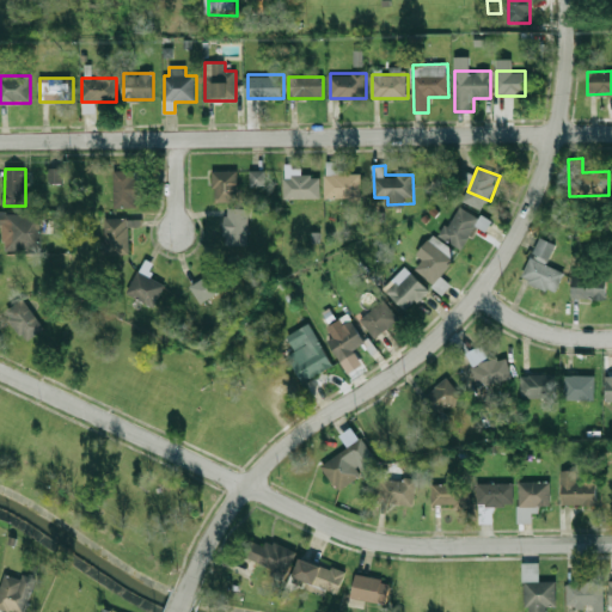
[(65,184),(65,169),(49,169),(49,184),(65,184)]
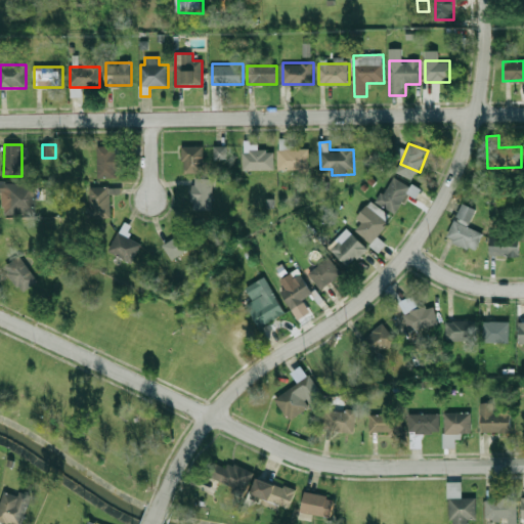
[(117,177),(117,146),(97,146),(97,177),(117,177)]
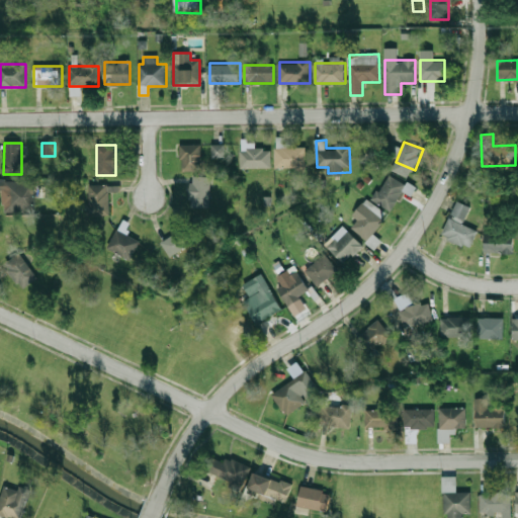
[(181,145),(181,170),(203,170),(203,145),(181,145)]
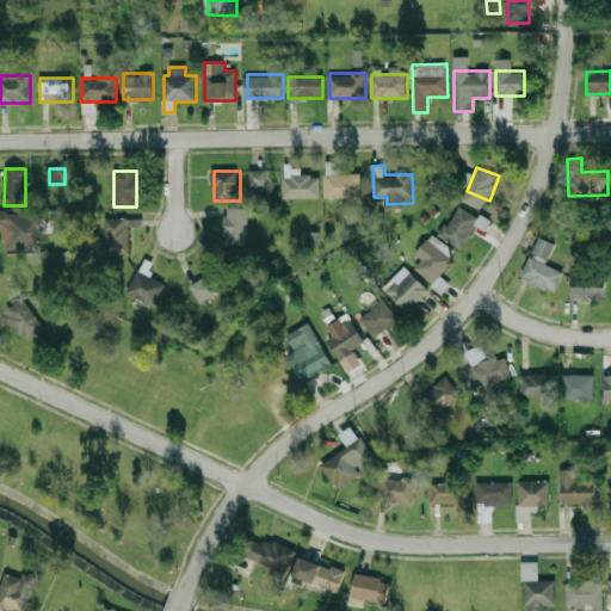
[(265,172),(251,171),(251,185),(264,185),(265,172)]
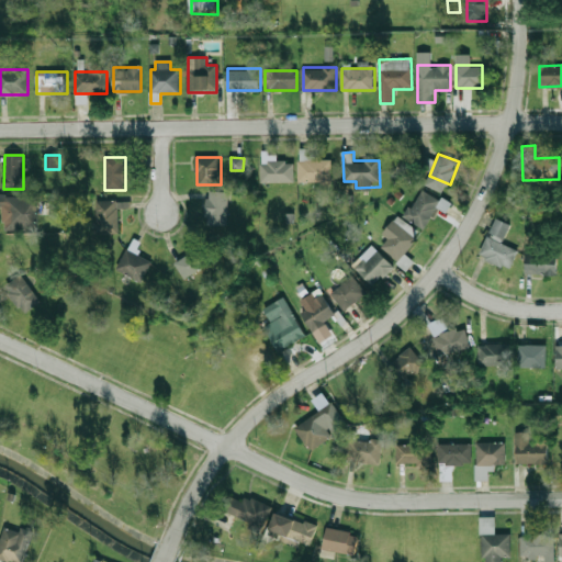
[(333,182),(333,159),(300,159),(300,182),(333,182)]
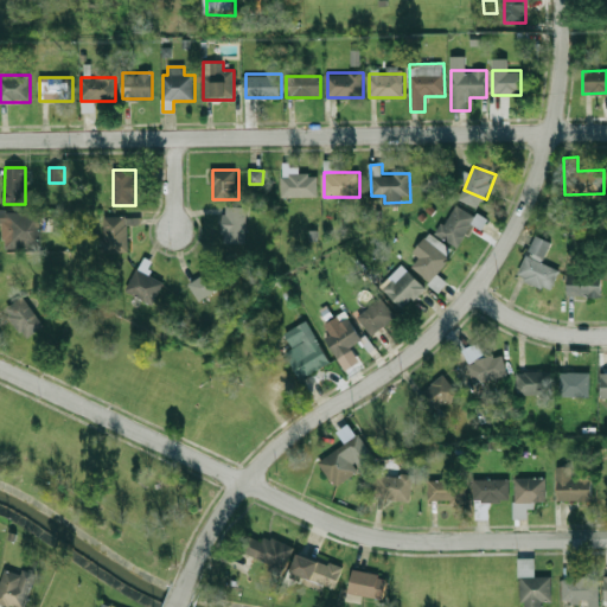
[(281,197),(318,197),(318,174),(281,174),(281,197)]
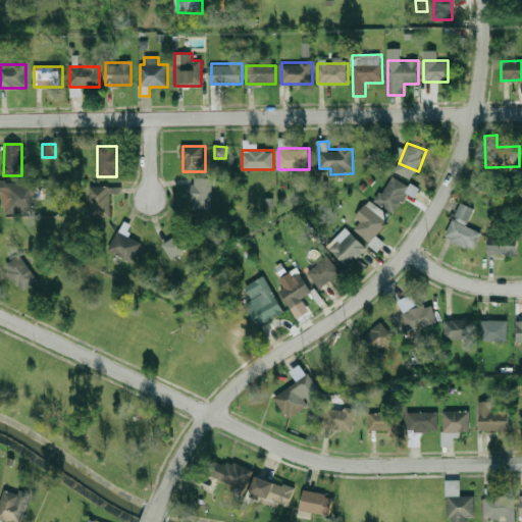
[(375,199),(394,212),(411,187),(393,174),(375,199)]
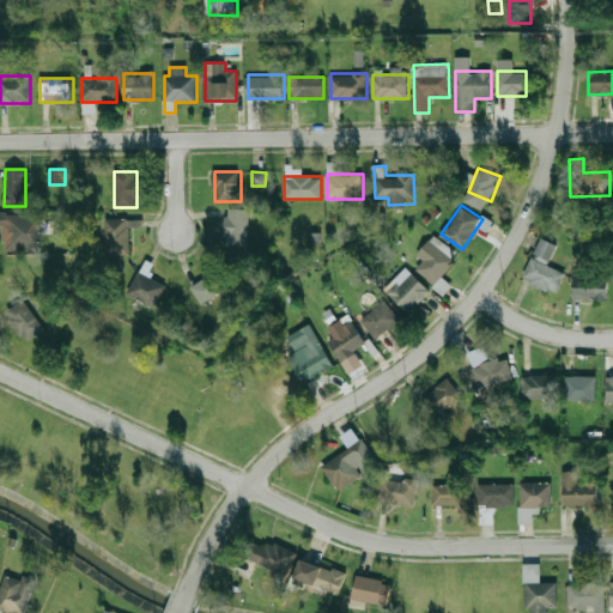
[(226,247),(248,247),(248,208),(226,208),(226,247)]
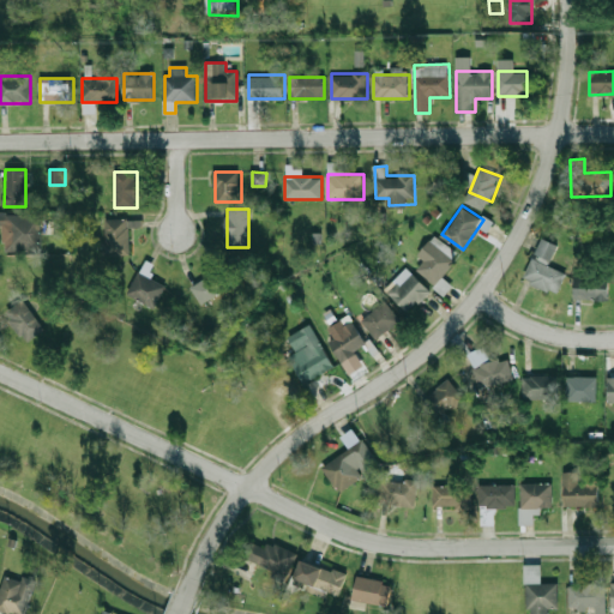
[(4,251),(41,251),(41,214),(0,214),(0,227),(4,227),(4,251)]
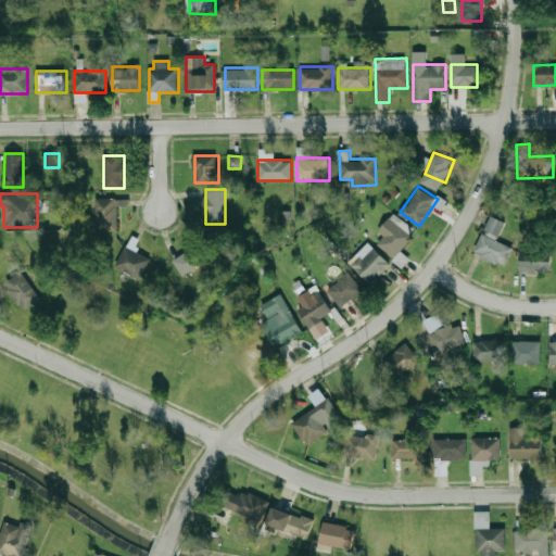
[(95,231),(117,231),(117,205),(128,205),(128,199),(95,199),(95,231)]
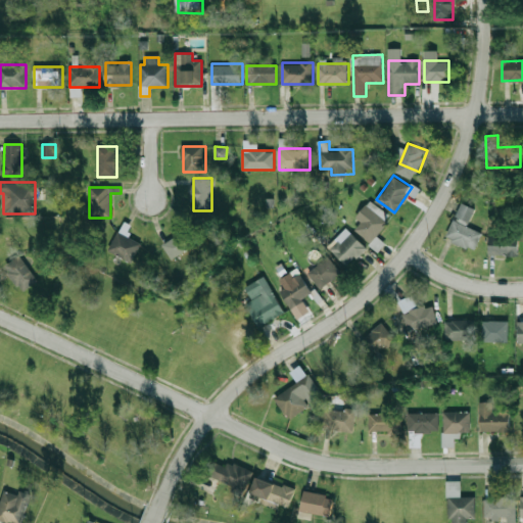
[(467,226),(475,208),(463,202),(446,237),(475,250),(483,233),(467,226)]
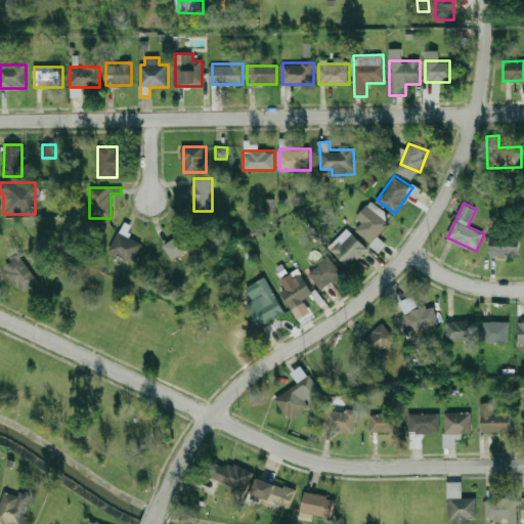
[(382,248),(384,243),(378,239),(389,217),(364,206),(358,220),(361,221),(355,235),(382,248)]
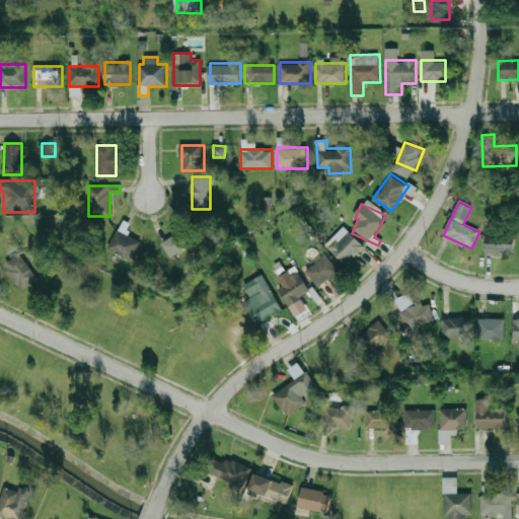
[(161,244),(173,258),(199,237),(187,223),(161,244)]
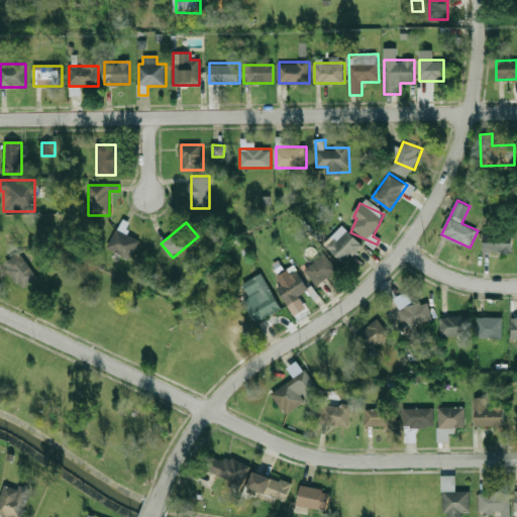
[(131,260),(140,240),(116,228),(106,247),(131,260)]
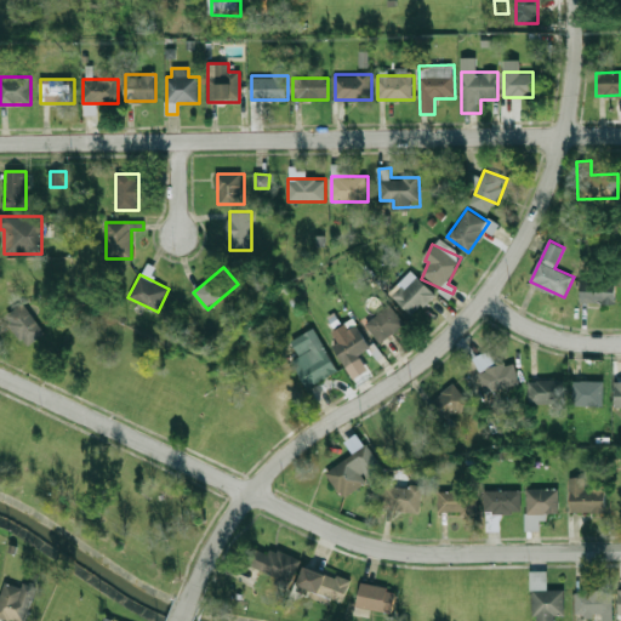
[(415,318),(436,296),(417,278),(396,300),(415,318)]
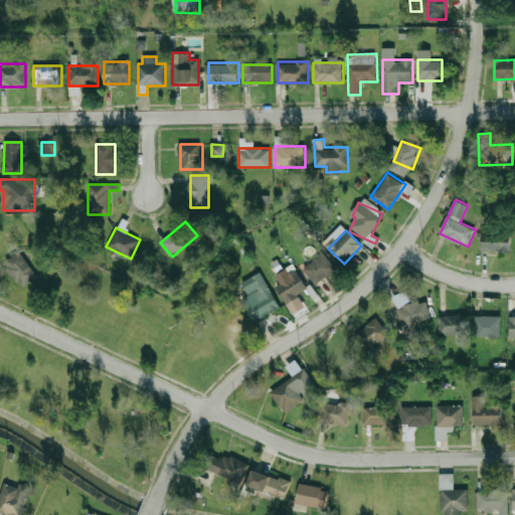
[(511,251),(511,232),(482,232),(482,250),(511,251)]
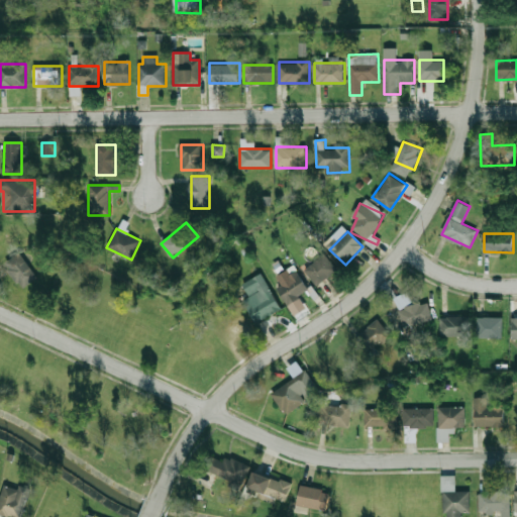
[(5,263),(22,288),(37,278),(20,252),(5,263)]
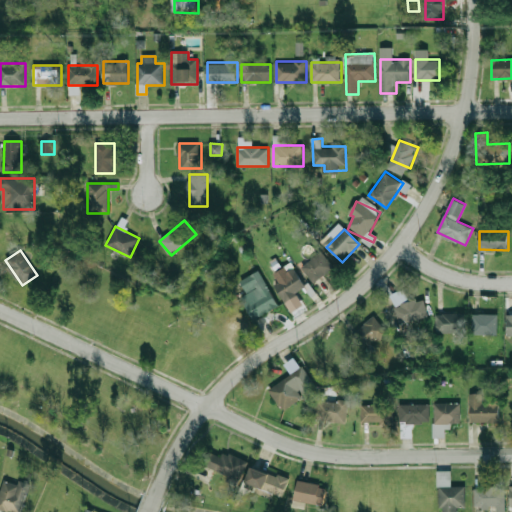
[(334,268),(322,251),(301,266),(313,283),(334,268)]
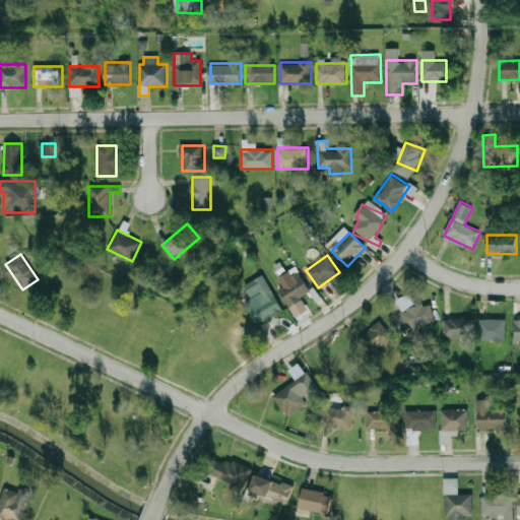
[(277,288),(290,307),(312,291),(300,273),(277,288)]
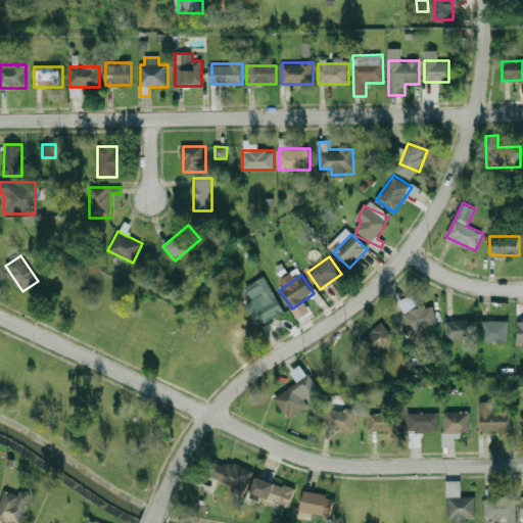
[(284,314),(276,296),(249,310),(257,327),(284,314)]
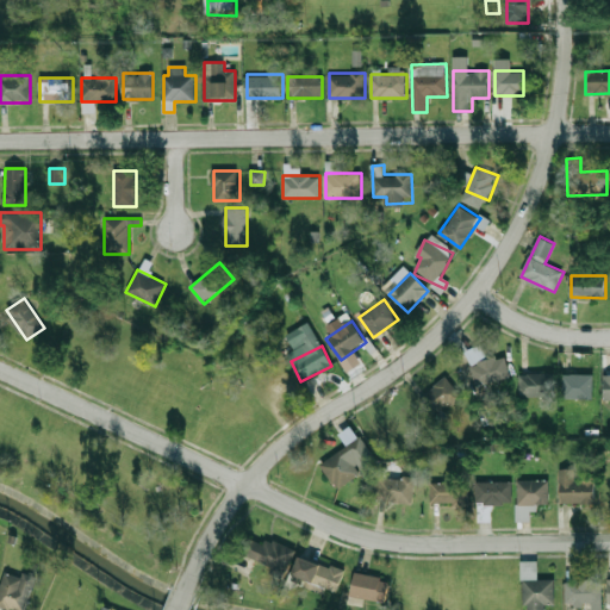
[(474,385),(510,380),(506,358),(472,362),(474,385)]
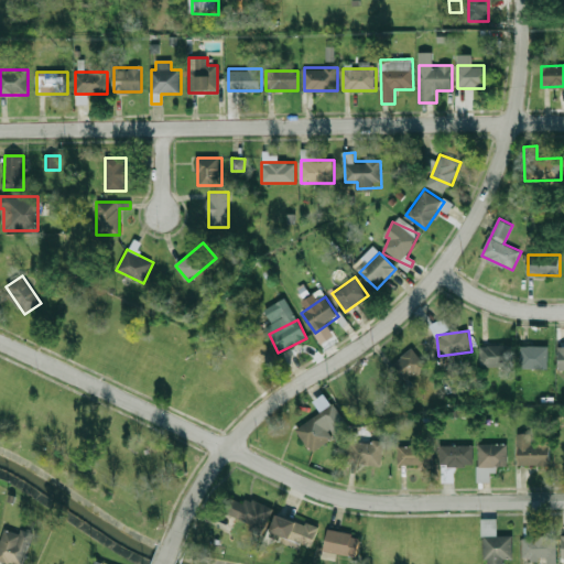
[(481,367),(512,367),(512,345),(481,345),(481,367)]
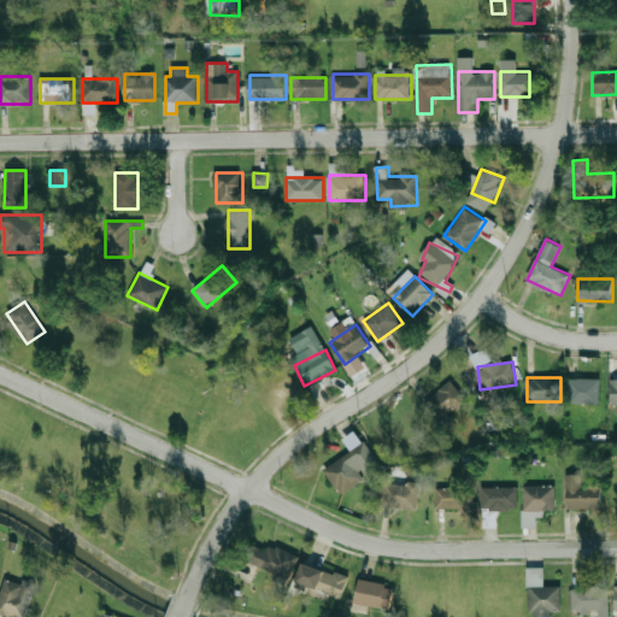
[(600,404),(600,378),(569,378),(569,404),(600,404)]
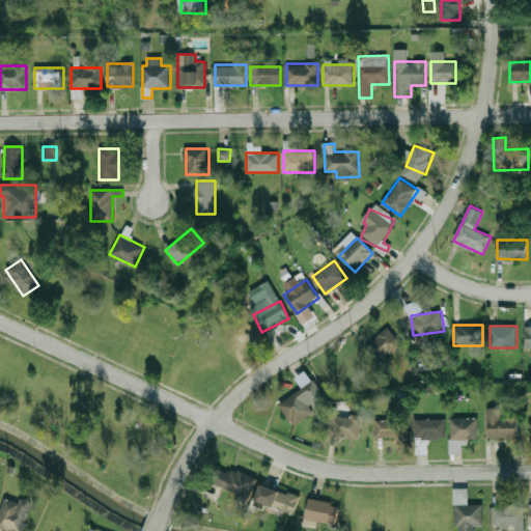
[(363,347),(375,364),(401,345),(389,328),(363,347)]
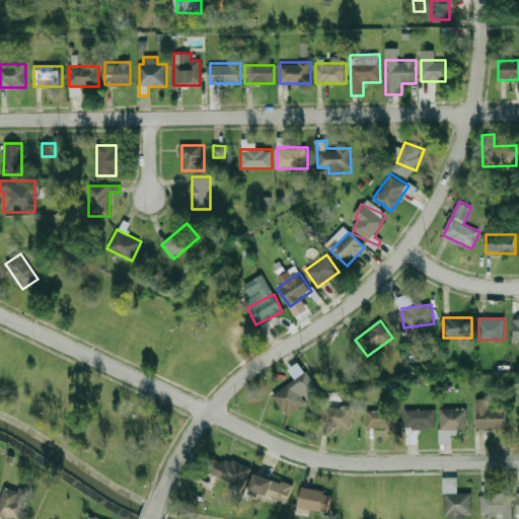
[(341,341),(320,350),(325,360),(319,363),(330,386),(356,373),(341,341)]
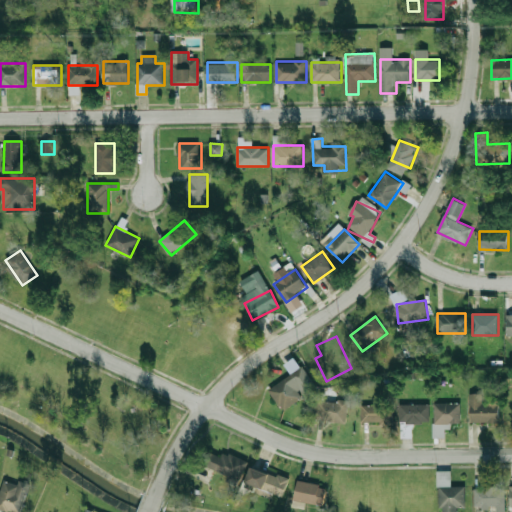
[(311,378),(302,366),(269,390),(284,411),(302,397),(296,389),(311,378)]
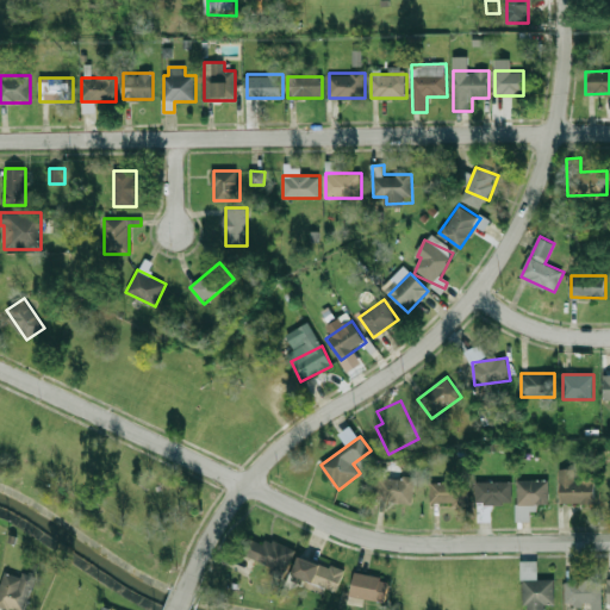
[(414,504),(415,479),(396,477),(397,465),(381,464),(378,500),(414,504)]
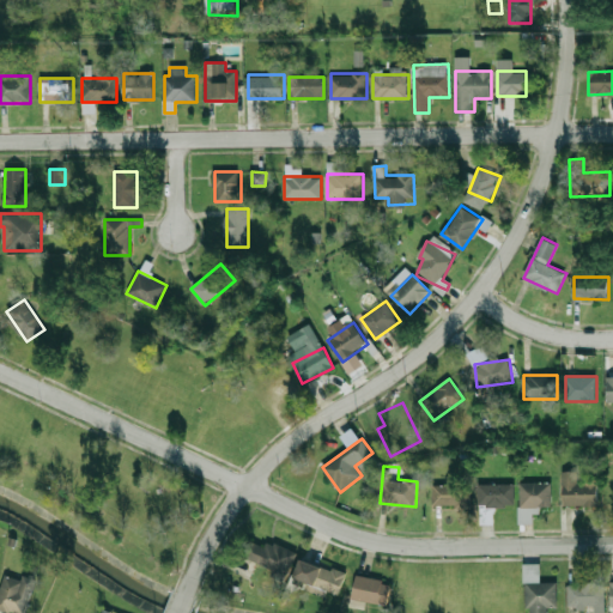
[(577,471),(563,471),(563,505),(599,505),(599,481),(577,481),(577,471)]
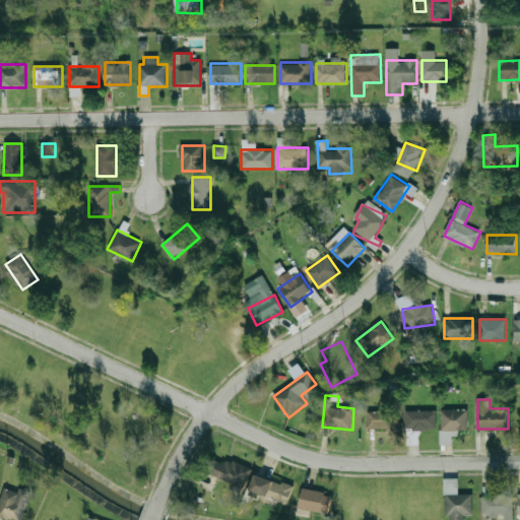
[(442,435),(453,435),(453,430),(467,430),(467,409),(442,409),(442,435)]
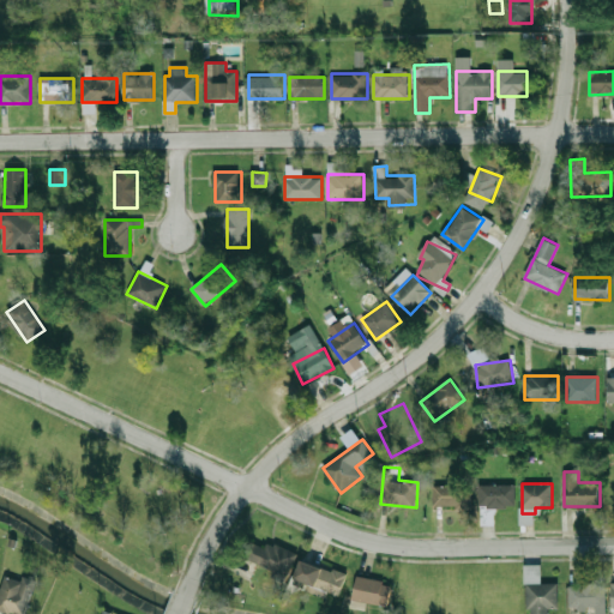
[(479,507),(516,507),(516,485),(479,485),(479,507)]
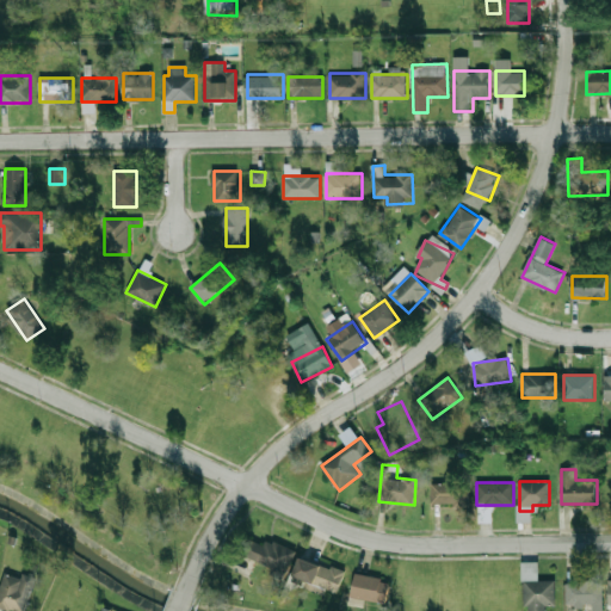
[(431,483),(431,504),(470,504),(470,483),(431,483)]
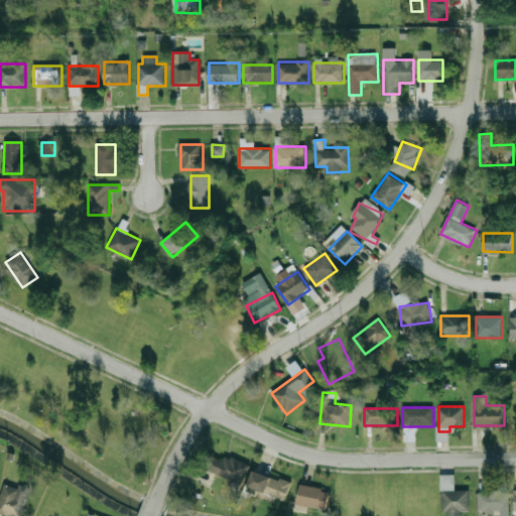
[(249,469),(210,449),(202,467),(241,486),(249,469)]
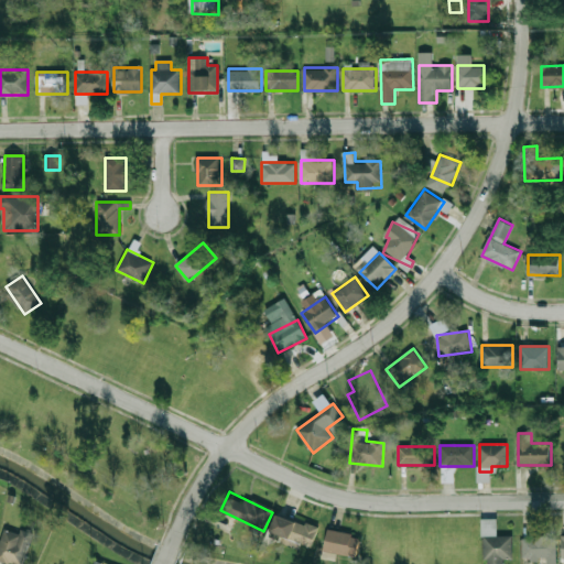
[(316,543),(316,520),(273,520),(273,543),(316,543)]
